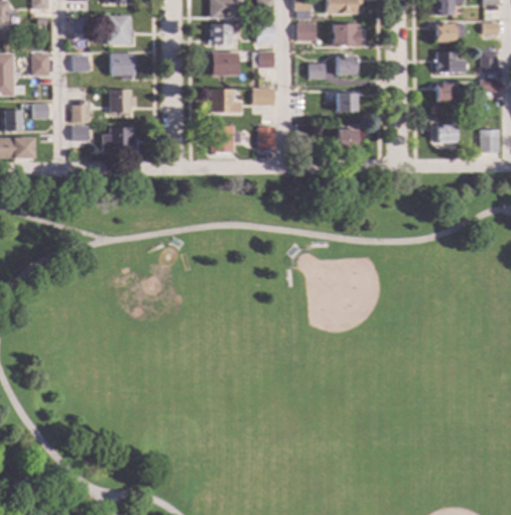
[(9,39),(0,39),(0,0),(9,0),(9,39)]
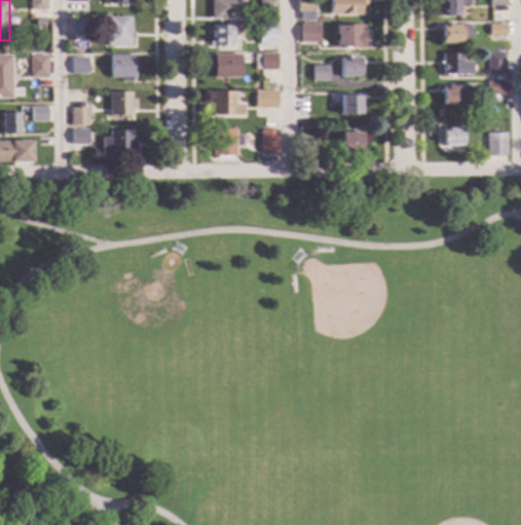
[(49,0),(49,9),(33,10),(33,0),(49,0)]
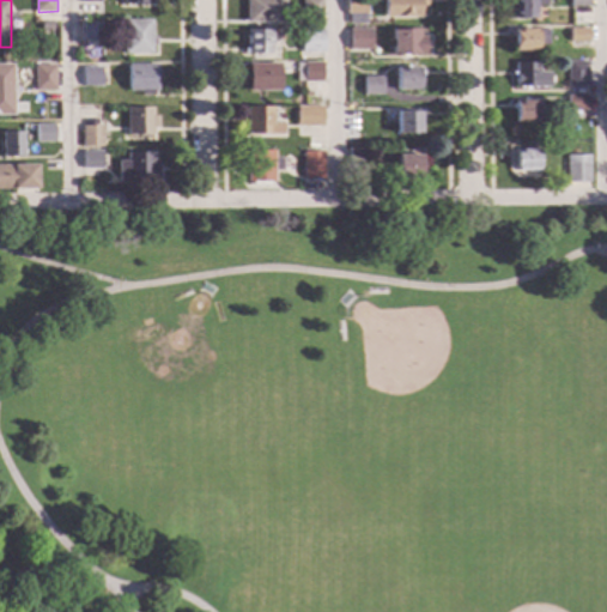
[(84,0),(85,17),(104,17),(104,0),(84,0)]
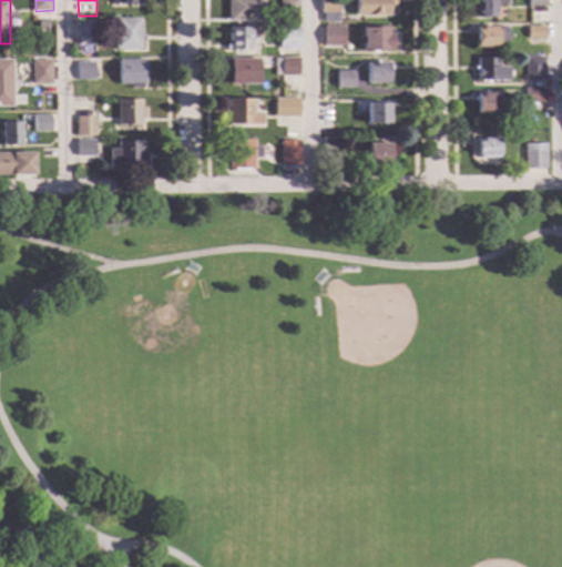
[(266,0),(266,20),(231,20),(231,0),(266,0)]
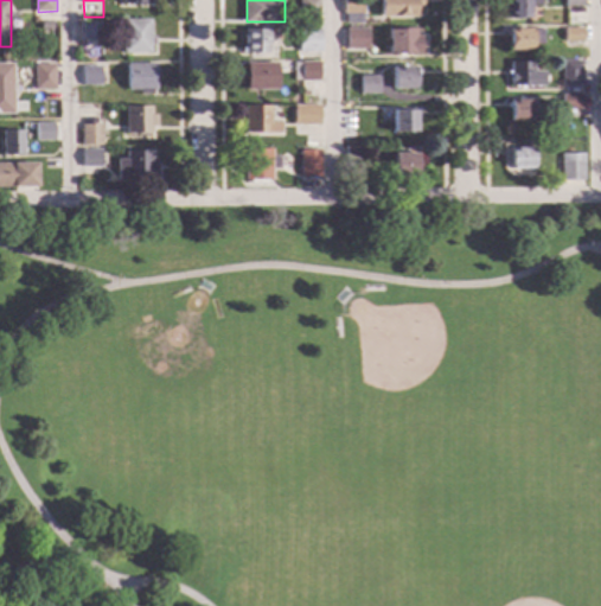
[(323,0),(323,13),(302,13),(302,0),(323,0)]
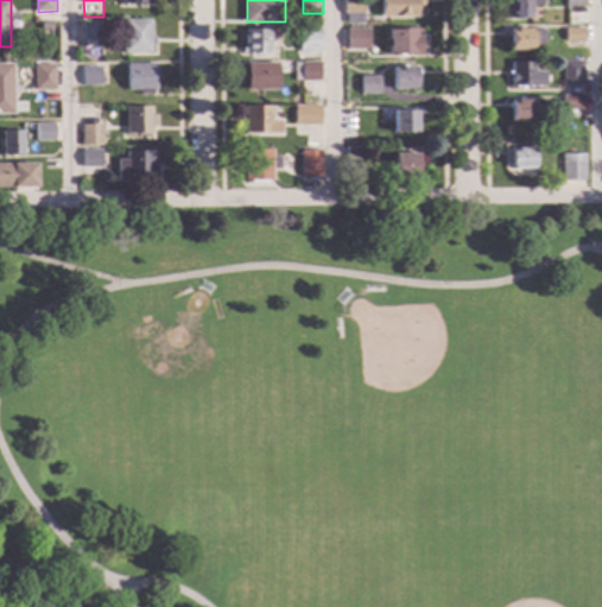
[(366,0),(367,24),(350,24),(350,13),(347,13),(347,0),(366,0)]
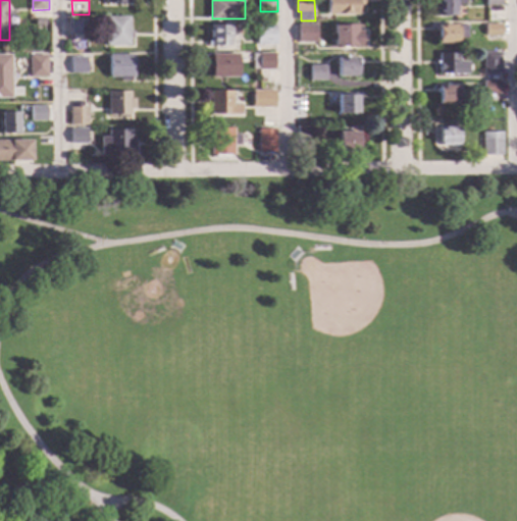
[(366,0),(366,4),(361,4),(361,14),(329,14),(329,0),(366,0)]
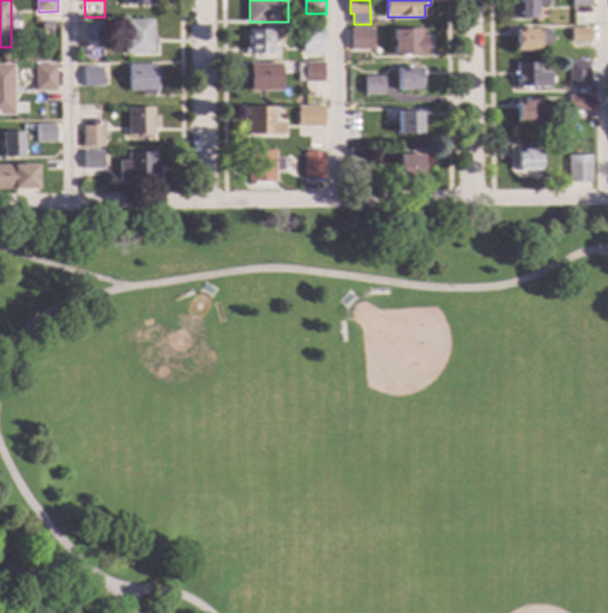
[(549,0),(549,5),(539,5),(539,18),(518,18),(518,0),(549,0)]
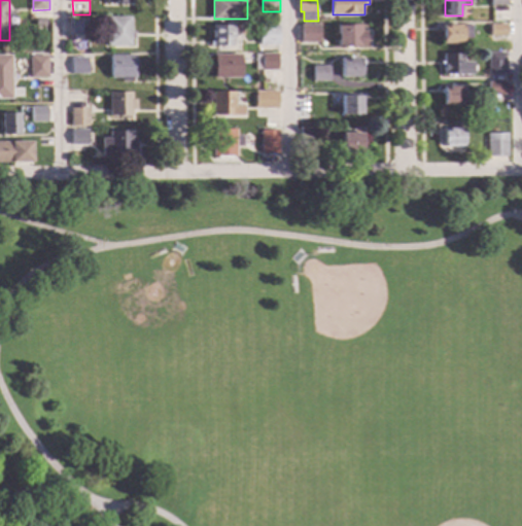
[(133,31),(137,31),(137,38),(133,38),(133,45),(109,46),(109,16),(133,16),(133,31)]
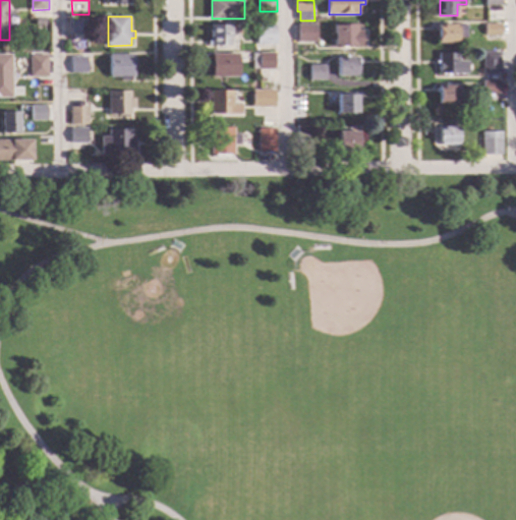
[(90,33),(70,34),(70,17),(89,17),(90,33)]
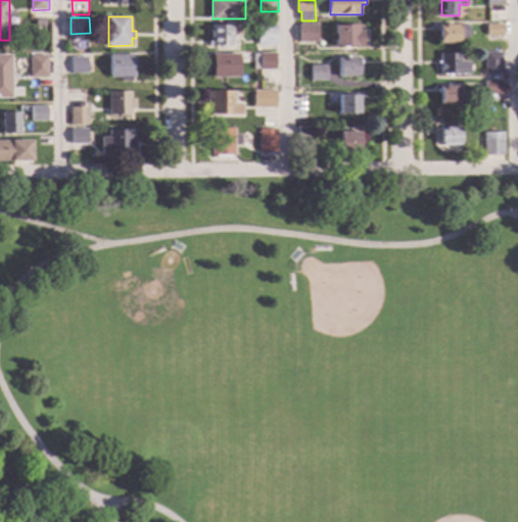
[(280,44),(261,44),(261,24),(280,24),(280,44)]
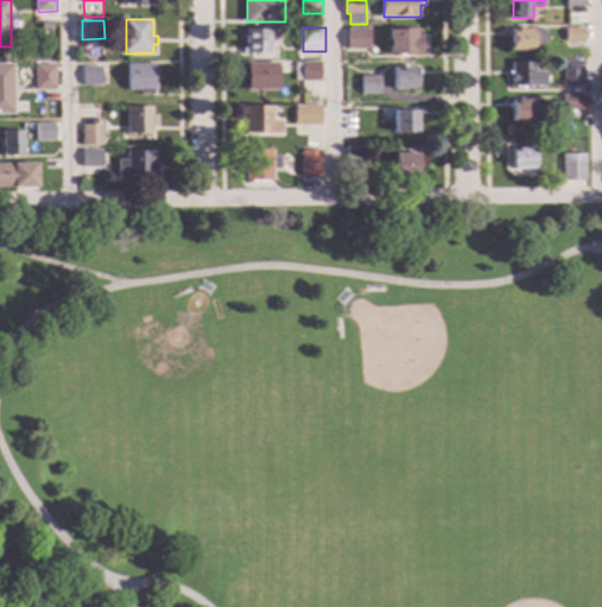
[(372,49),(350,49),(350,27),(372,27),(372,49)]
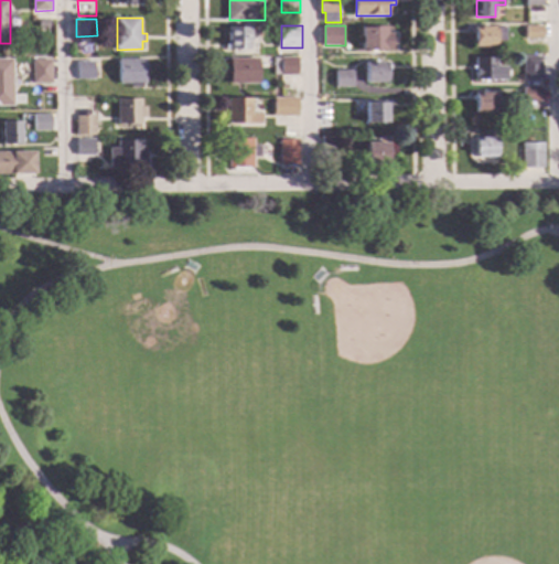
[(395,50),(364,50),(364,25),(395,25),(395,50)]
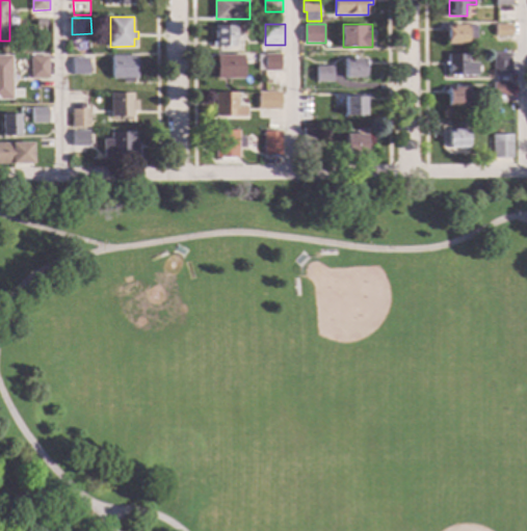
[(478,44),(449,44),(449,24),(478,24),(478,44)]
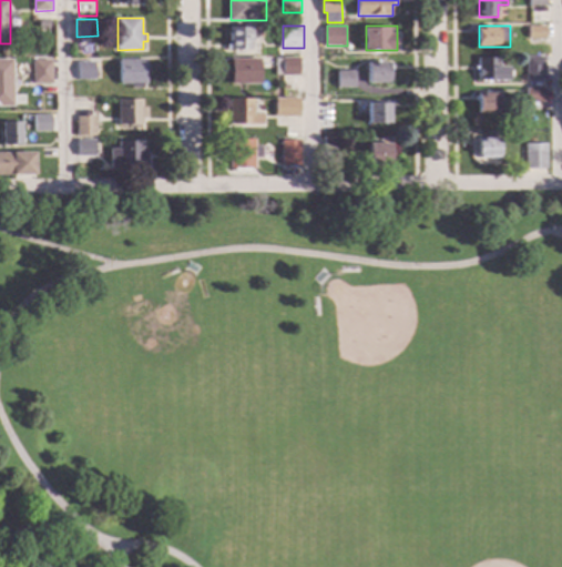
[(549,38),(531,38),(531,26),(549,26),(549,38)]
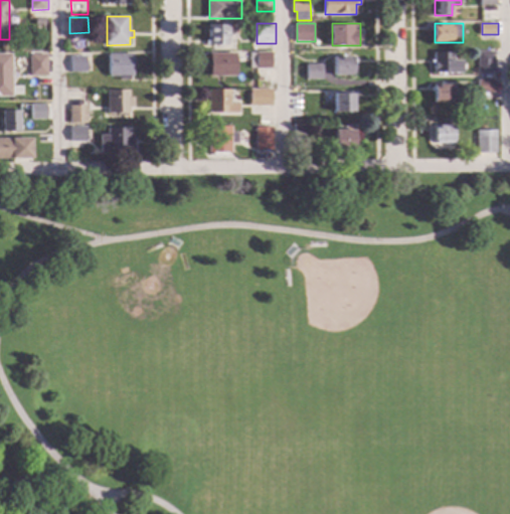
[(230,38),(229,38),(229,44),(208,44),(208,39),(210,39),(210,36),(209,36),(209,29),(210,29),(210,24),(230,24),(230,38)]
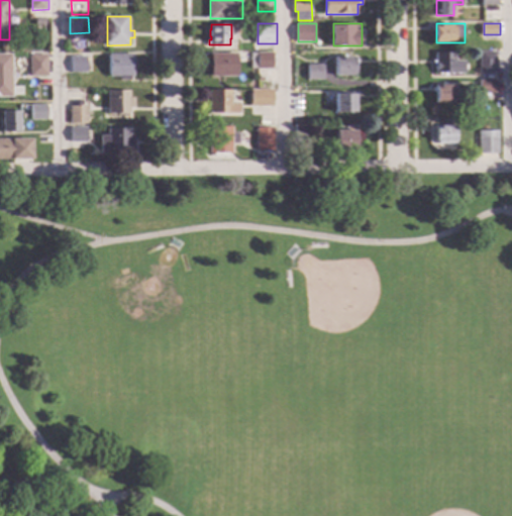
[(499,73),(482,73),(482,52),(499,52),(499,73)]
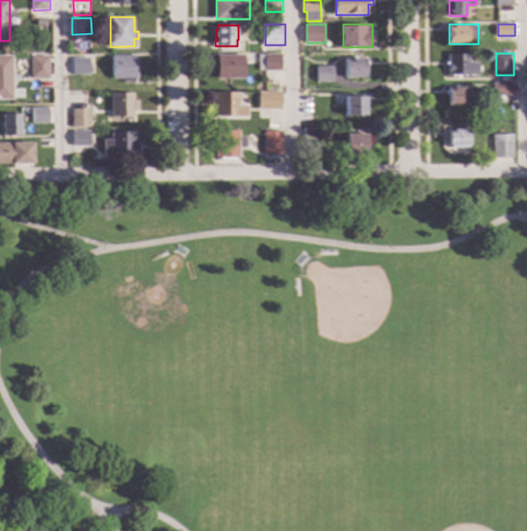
[(245,79),(218,78),(218,54),(245,54),(245,79)]
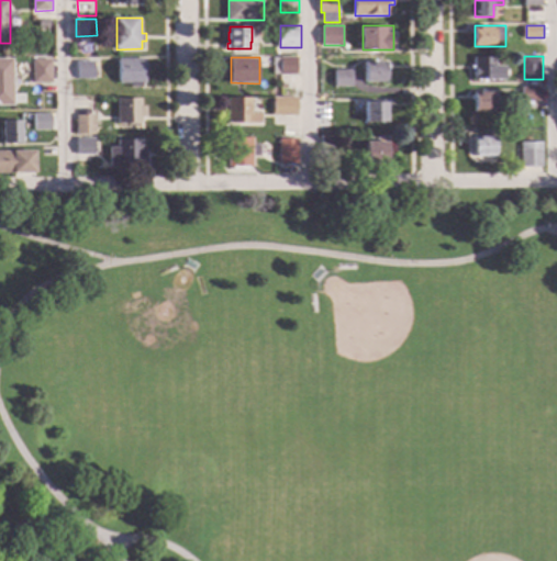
[(299,75),(275,75),(275,57),(299,57),(299,75)]
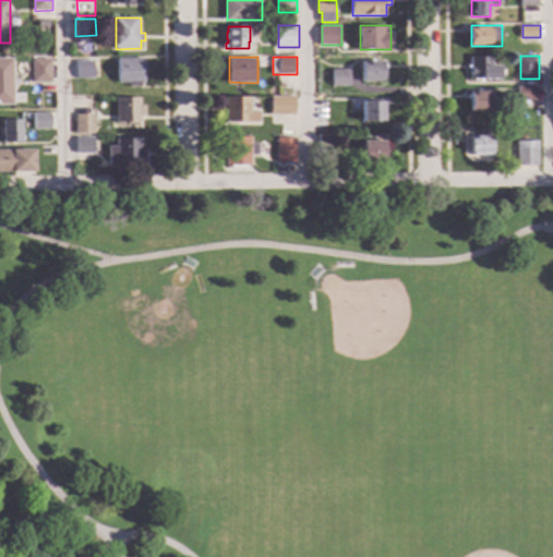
[(494,65),(503,65),(503,79),(472,79),(472,57),(494,57),(494,65)]
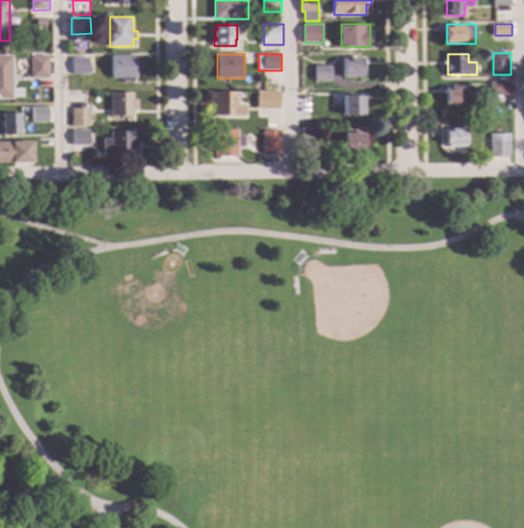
[(13,88),(24,88),(24,97),(13,97),(13,99),(0,99),(0,55),(13,55),(13,88)]
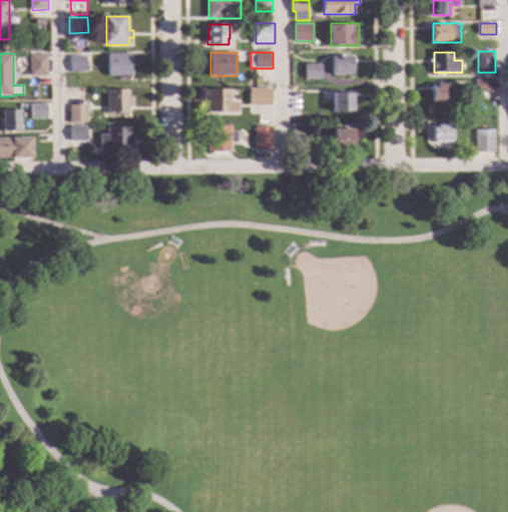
[(134,75),(131,75),(131,79),(120,79),(120,75),(109,75),(109,53),(134,53),(134,75)]
